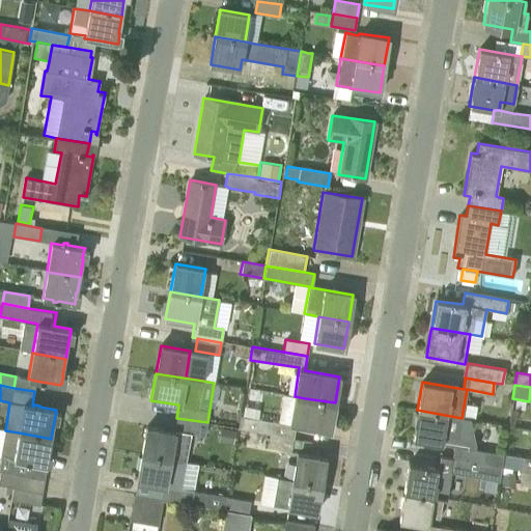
[(296,424),(330,430),(335,402),(305,398),(295,396),(284,394),(279,423),(258,419),(260,409),(246,406),(244,417),(242,416),(240,429),(270,434),(294,437),(296,424)]
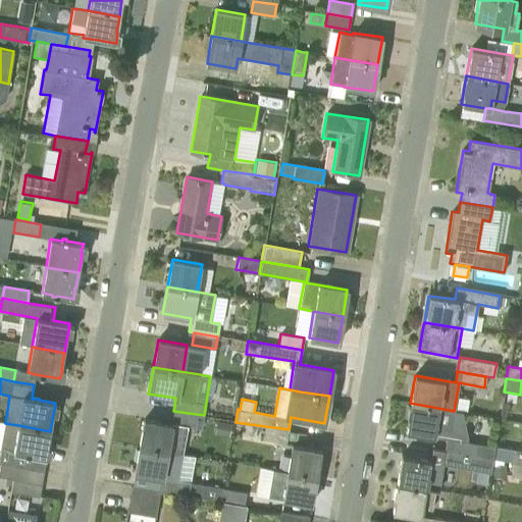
[(444,450),(472,455),(474,444),(467,441),(468,437),(463,412),(454,411),(410,403),(405,431),(446,438),(444,450)]
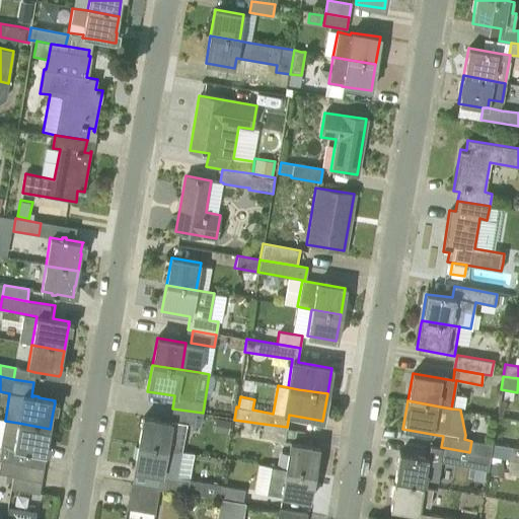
[(200,427),(203,413),(172,409),(170,422),(143,417),(138,444),(167,449),(182,451),(187,424),(200,427)]
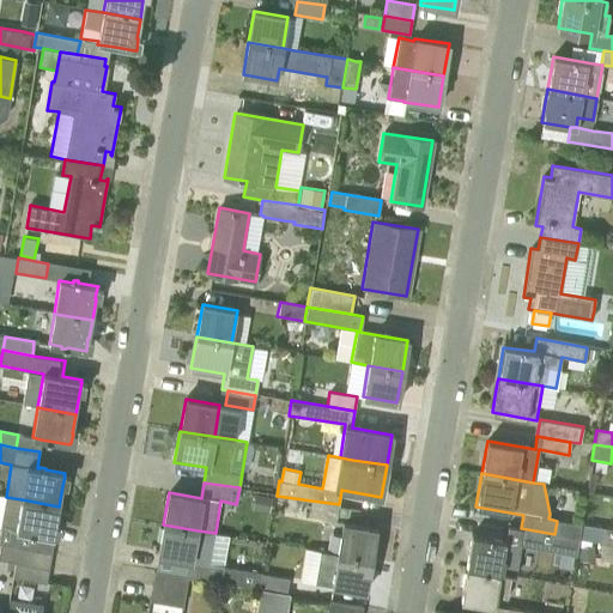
[(268,511),(272,496),(255,493),(253,508),(268,511)]
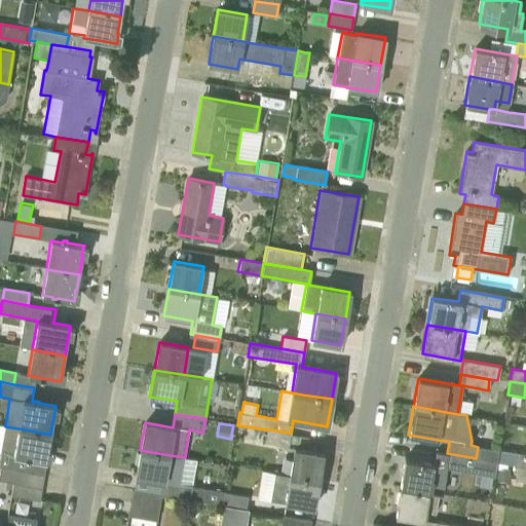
[(47,451),(50,435),(19,428),(5,426),(1,449),(14,451),(13,456),(25,457),(25,459),(29,459),(29,458),(45,461),(45,460),(46,460),(48,451),(47,451)]
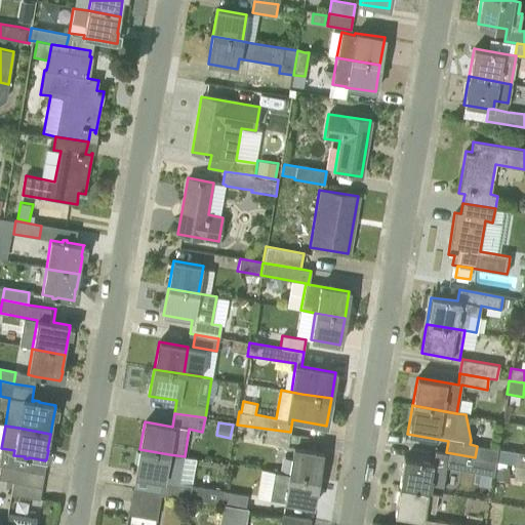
[(287,446),(290,432),(267,429),(264,442),(287,446)]
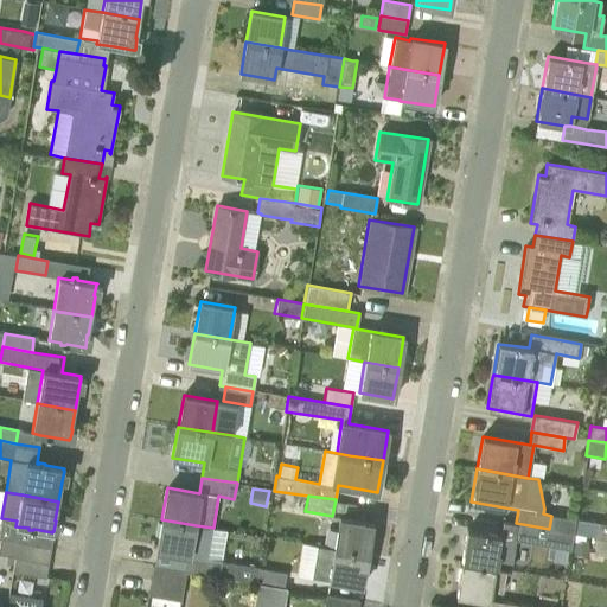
[(551,516),(549,529),(573,532),(575,519),(551,516)]
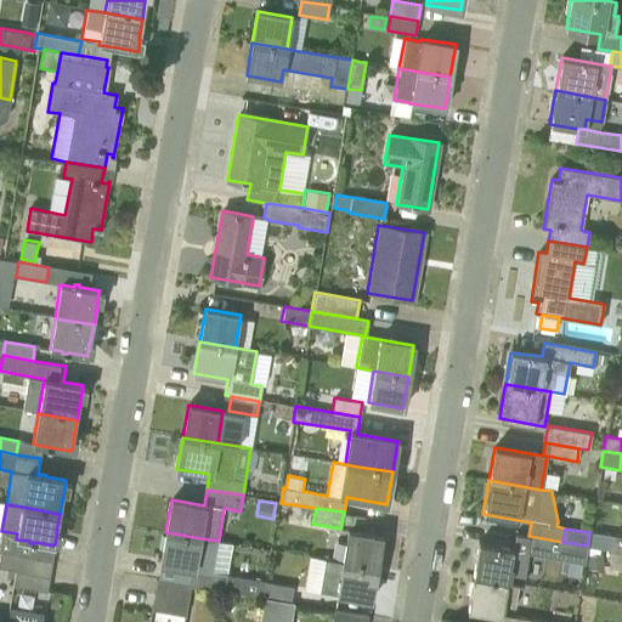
[(340,561),(375,567),(382,536),(346,530),(340,561)]
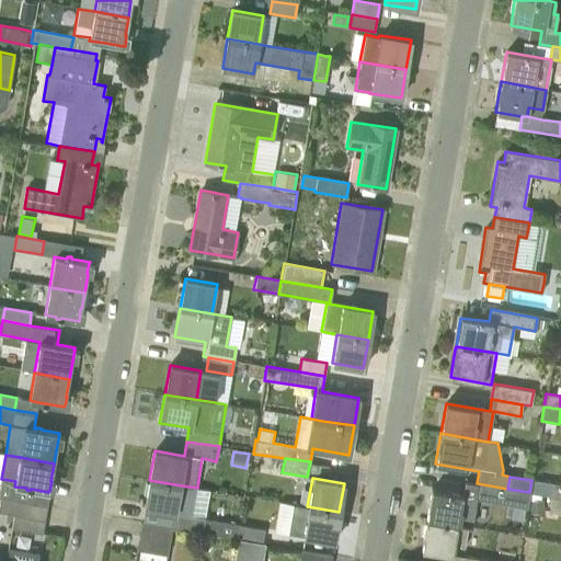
[(210,490),(197,488),(181,485),(149,480),(144,508),(175,514),(173,527),(203,533),(210,490)]
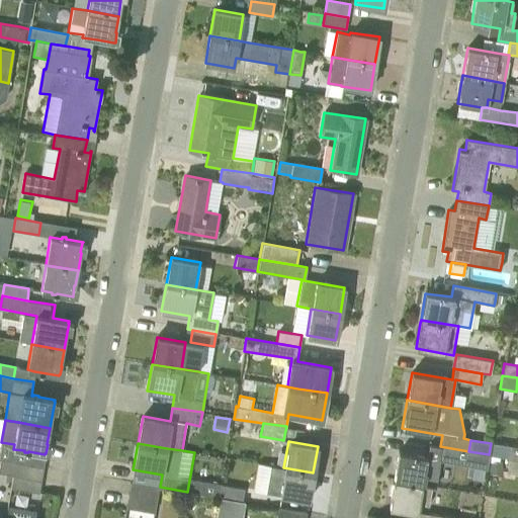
[(517,446),(511,445),(508,458),(517,459),(517,446)]
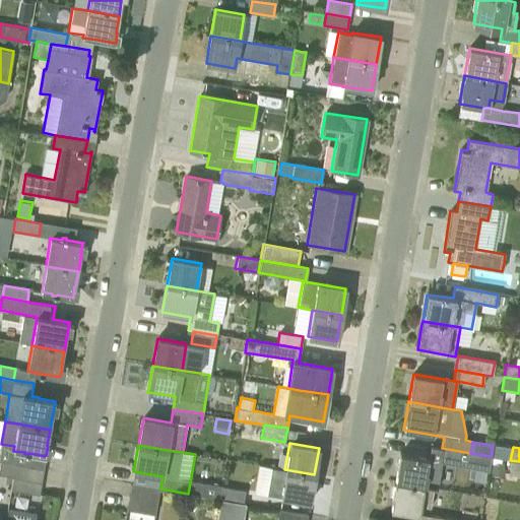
[(440,460),(441,460),(441,462),(468,467),(470,453),(442,448),(440,460)]
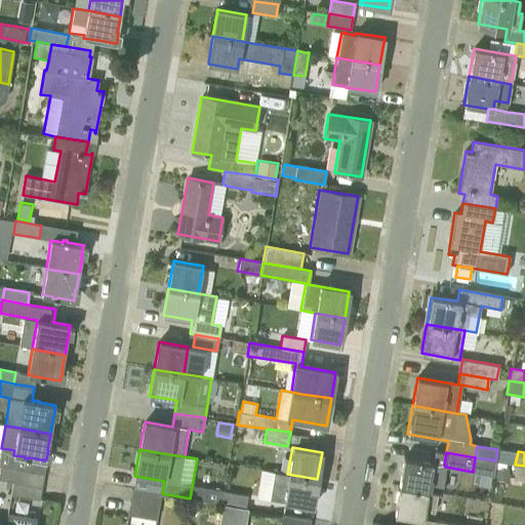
[(441,492),(445,467),(445,465),(444,465),(403,457),(398,487),(438,493),(438,492),(441,492)]
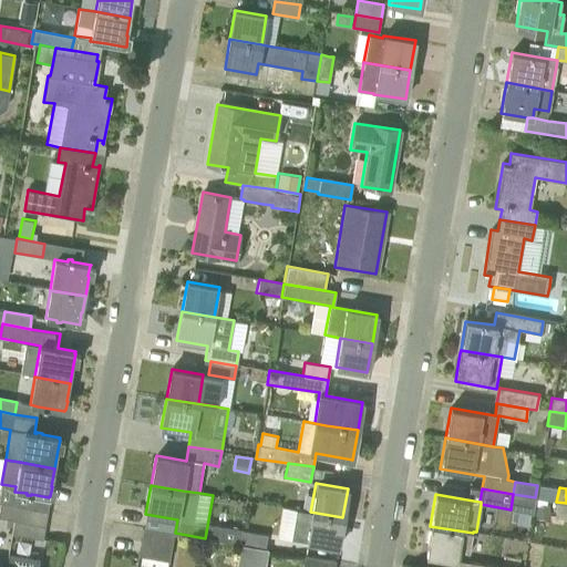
[(533,513),(535,497),(513,494),(511,509),(533,513)]
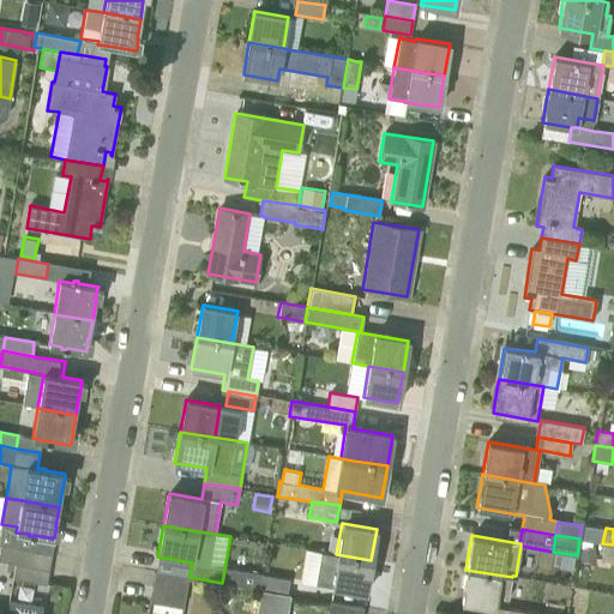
[(613,545),(602,543),(600,559),(613,561),(613,545)]
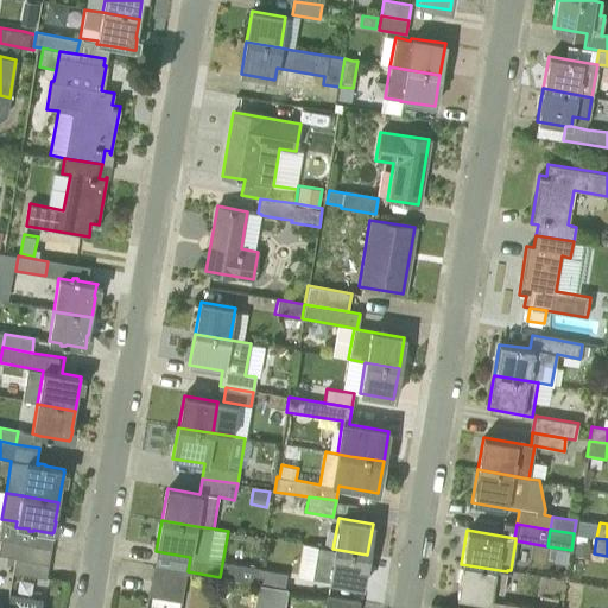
[(0,555),(14,557),(49,563),(51,549),(0,540),(0,543),(0,555)]
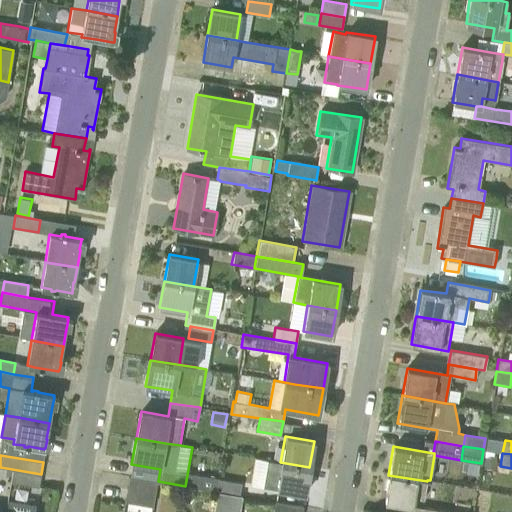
[(496,455),(483,456),(484,468),(497,467),(496,455)]
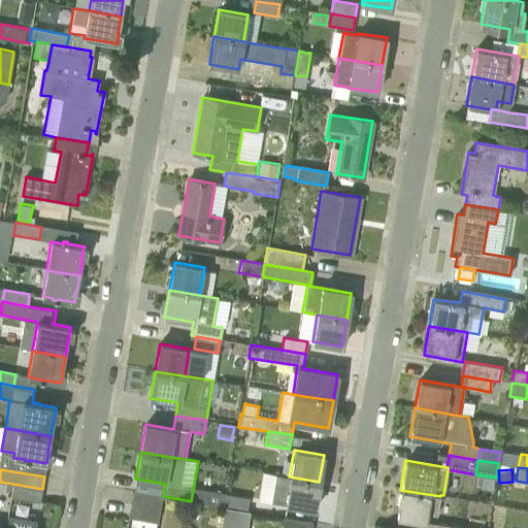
[(319,482),(289,476),(275,475),(270,501),(315,508),(319,482)]
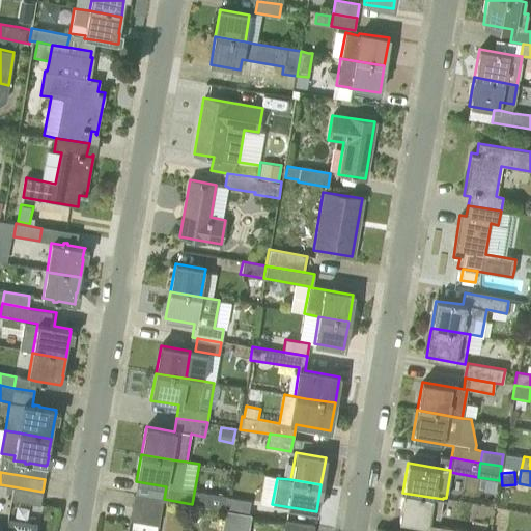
[(40,505),(43,492),(12,486),(10,500),(40,505)]
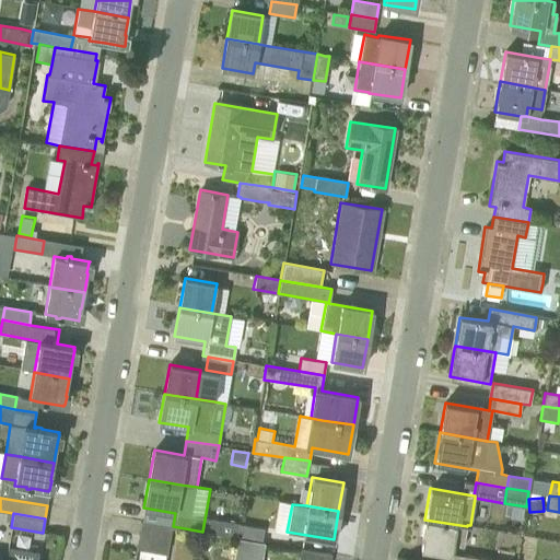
[(420,548),(451,555),(452,553),(453,545),(463,547),(467,526),(424,520),(420,548)]
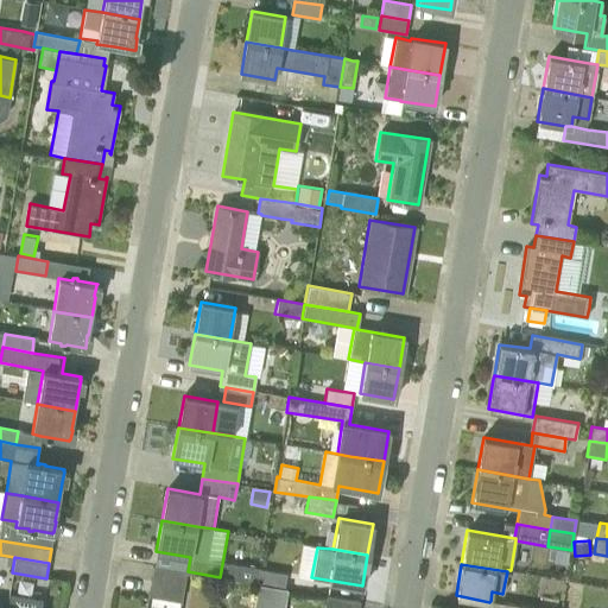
[(150,581),(184,587),(187,572),(152,567),(150,581)]
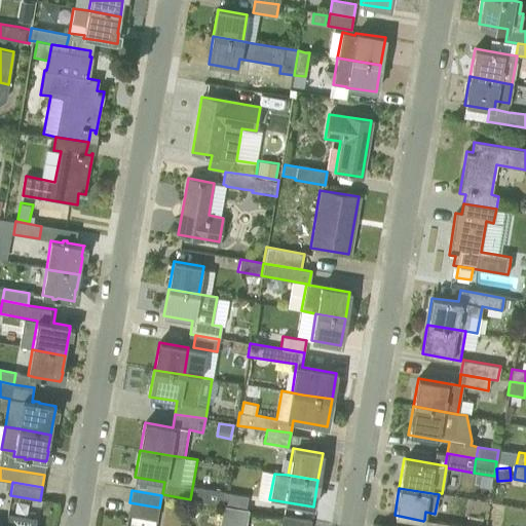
[(236,509),(246,510),(248,496),(224,492),(222,505),(236,509)]
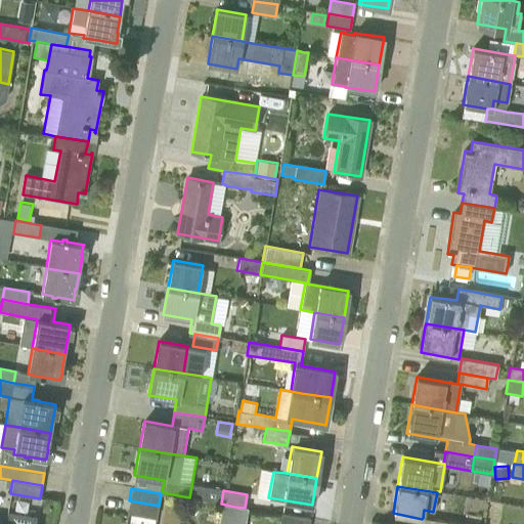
[(156,519),(159,506),(129,500),(127,514),(156,519)]
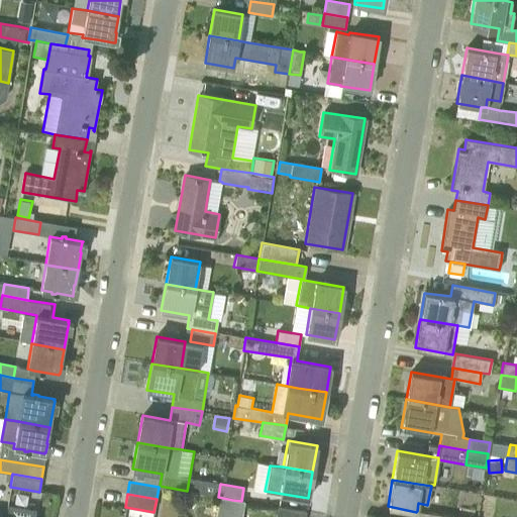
[(228,516),(232,500),(218,497),(214,516),(228,516)]
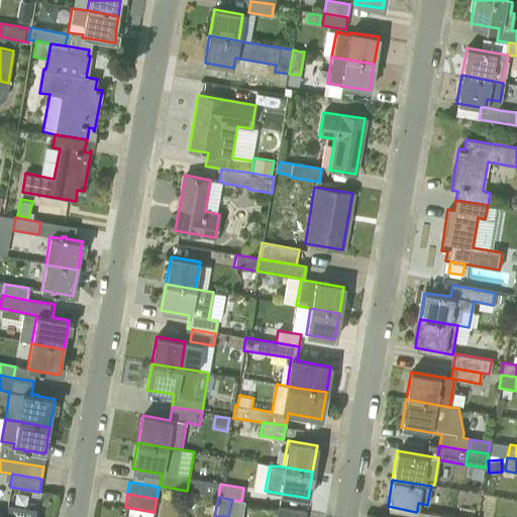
[(241,516),(244,501),(241,501),(232,500),(228,516),(241,516)]
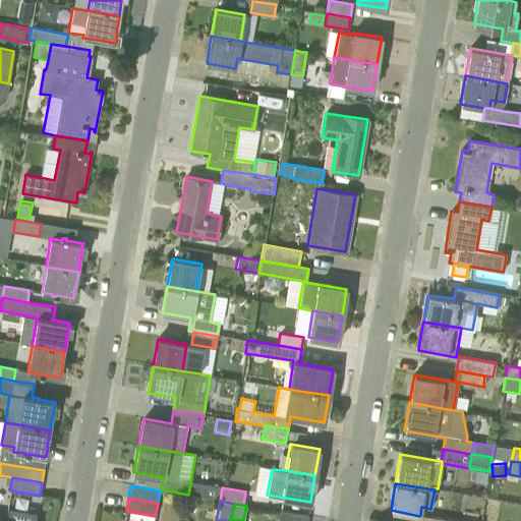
[(33,520),(39,520),(42,513),(18,507),(16,515),(34,519),(33,520)]
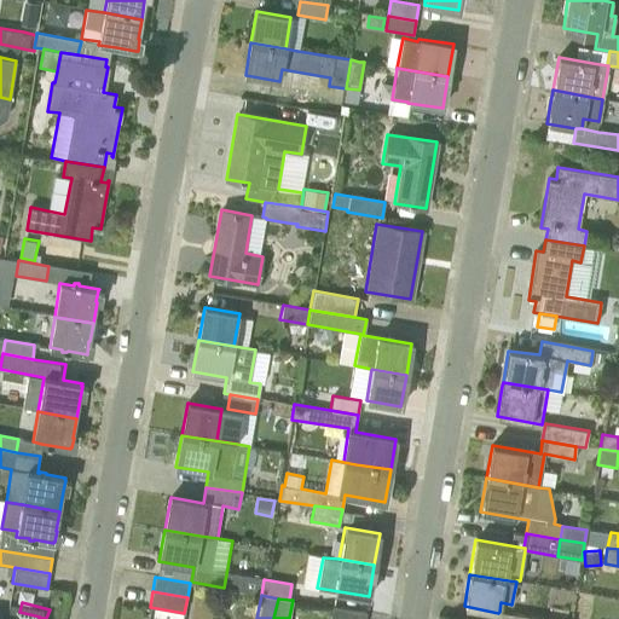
[(364,618),(366,612),(333,606),(329,618),(364,618)]
